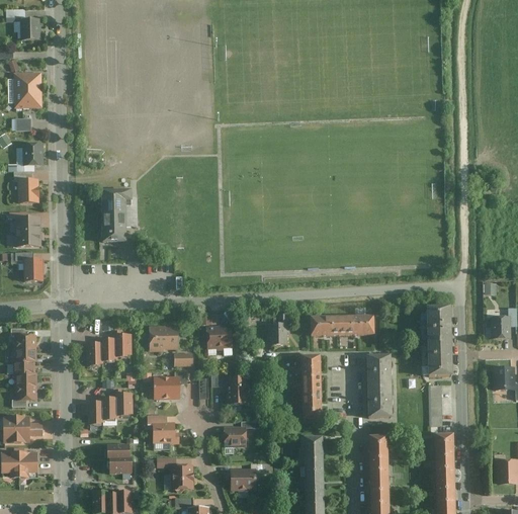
[(25,7),(7,8),(7,16),(25,15),(25,7)]
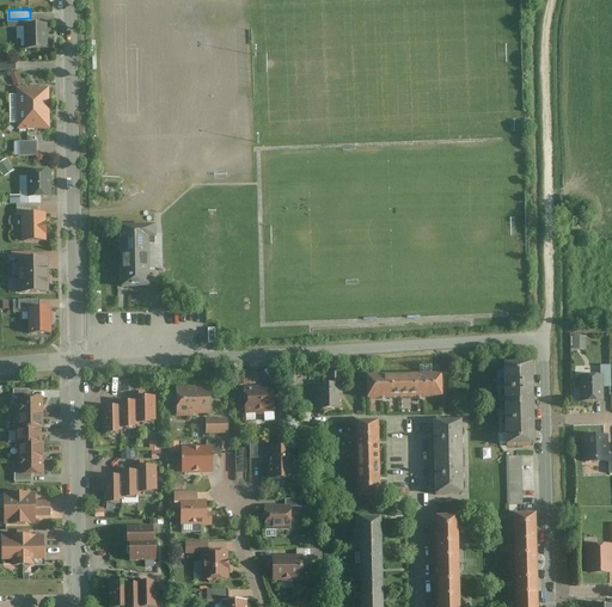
[(48,20),(25,20),(26,46),(49,44),(48,20)]
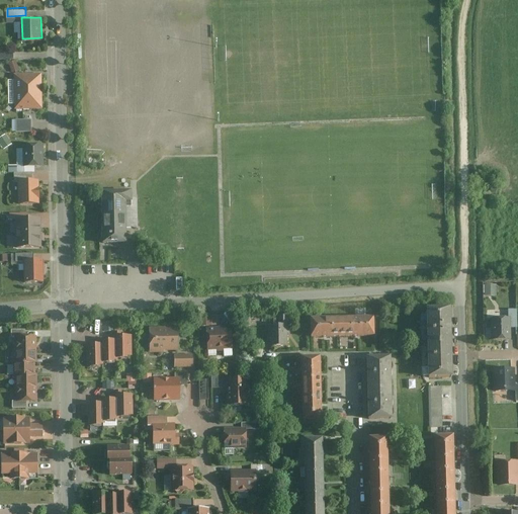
[(14,49),(0,48),(0,56),(14,57),(14,49)]
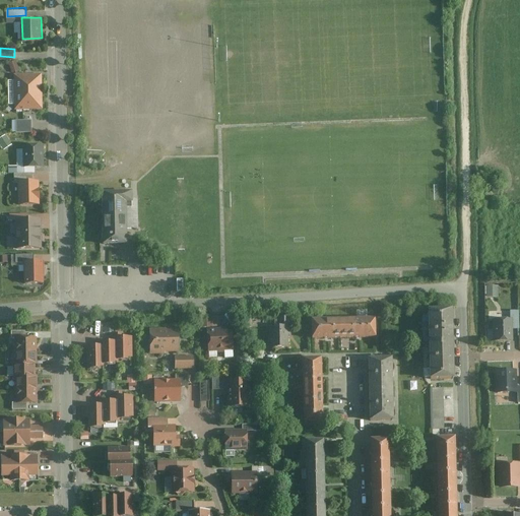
[(9,58),(10,67),(18,66),(17,58),(9,58)]
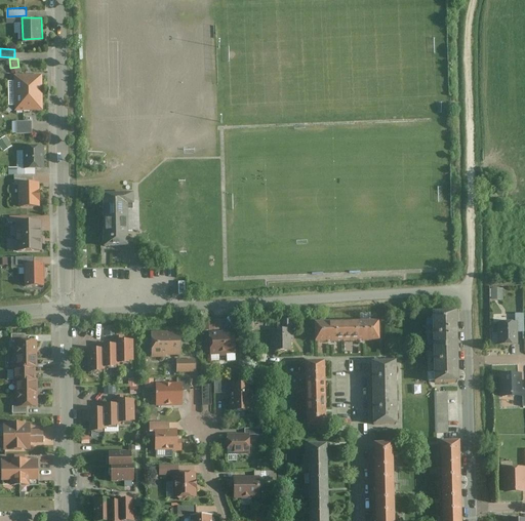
[(14,72),(15,90),(43,89),(43,72),(14,72)]
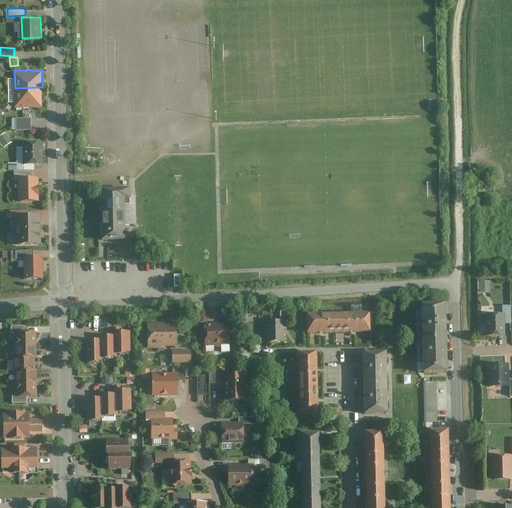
[(42,87),(15,88),(15,105),(43,105),(42,87)]
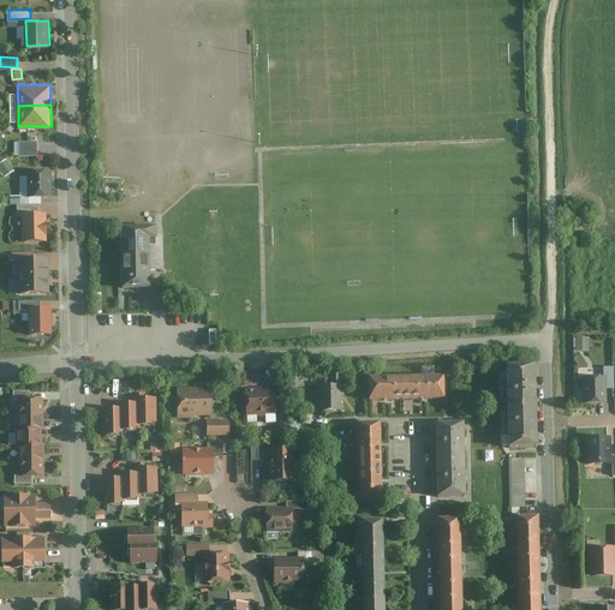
[(39,138),(21,139),(21,154),(39,154),(39,138)]
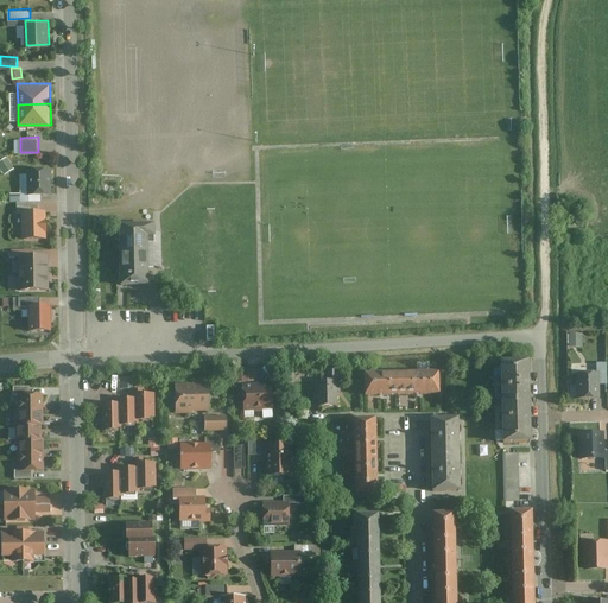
[(10,153),(0,157),(0,159),(4,169),(13,165),(10,153)]
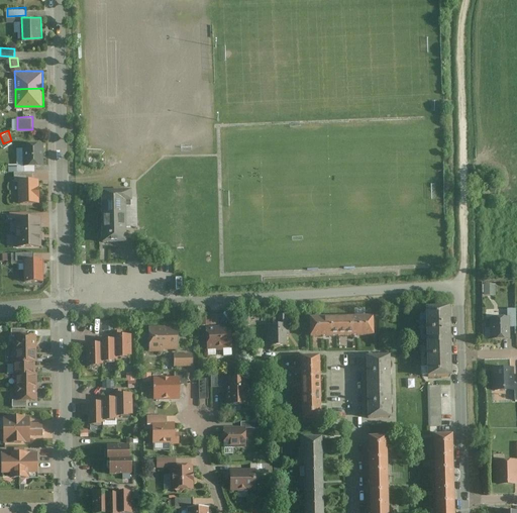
[(43,163),(43,141),(24,142),(25,163),(43,163)]
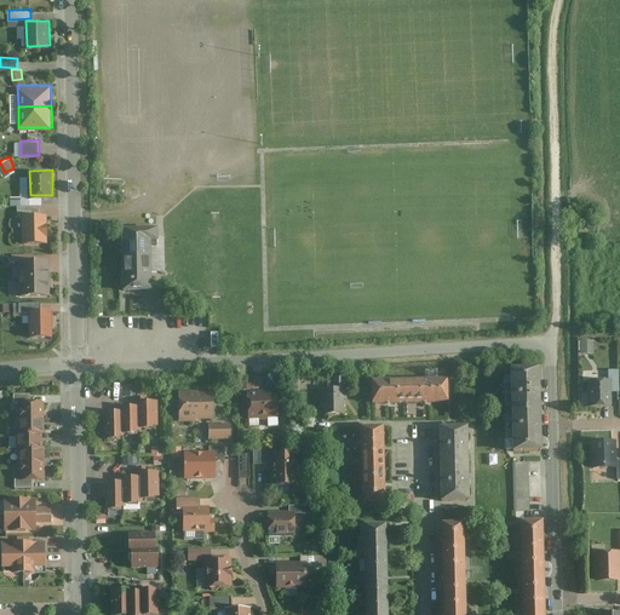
[(23,214),(40,214),(40,203),(18,203),(18,214),(23,214)]
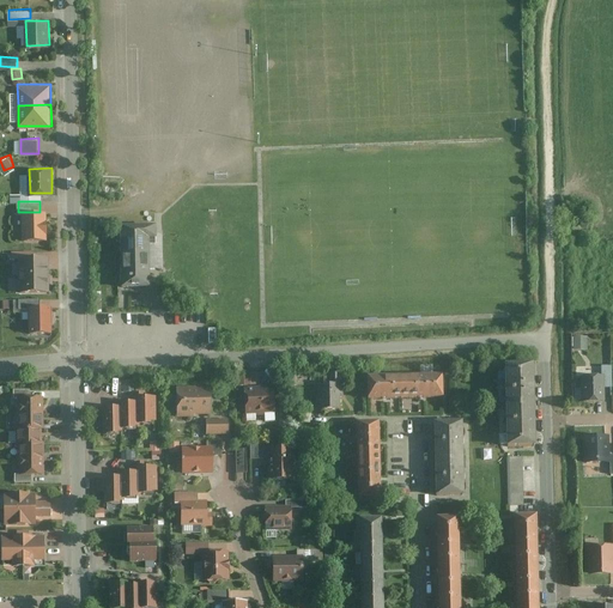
[(47,238),(47,211),(40,212),(23,212),(23,238),(47,238)]
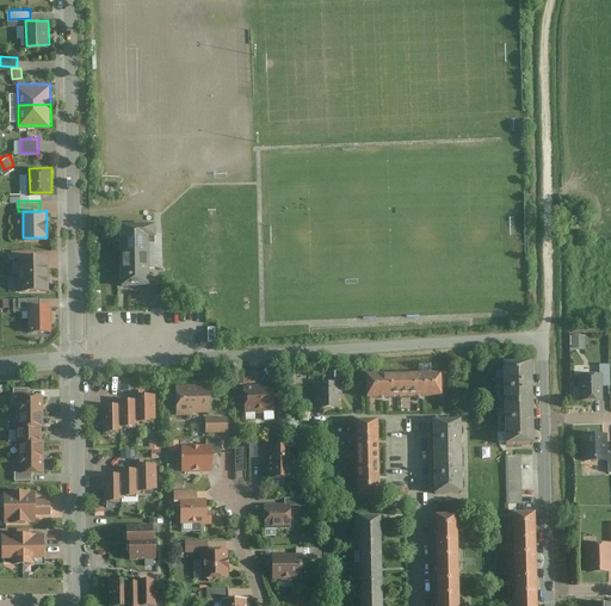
[(159,220),(121,220),(122,269),(122,283),(152,283),(150,234),(159,233),(159,220)]
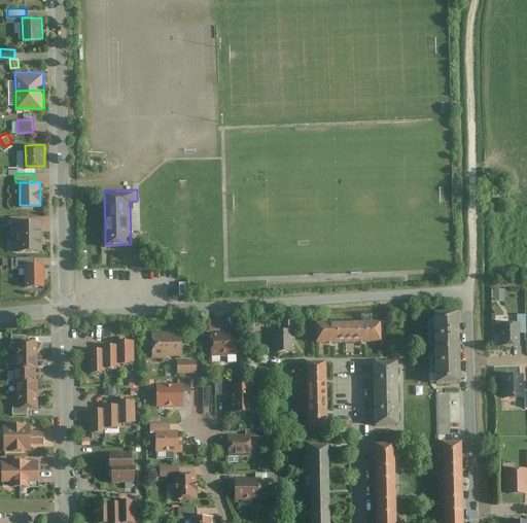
[(42,220),(18,221),(18,249),(42,249),(42,220)]
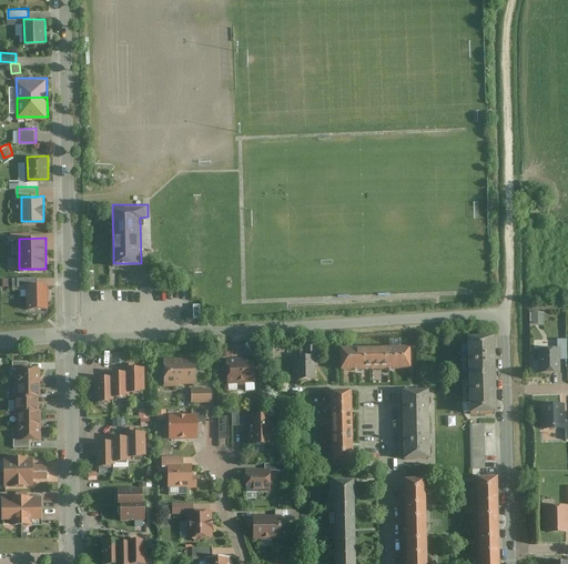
[(47,308),(47,283),(38,284),(28,284),(28,308),(47,308)]
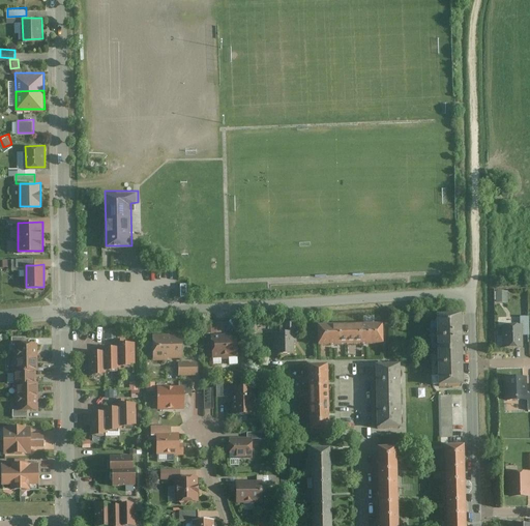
[(495,287),(495,298),(509,298),(509,287),(495,287)]
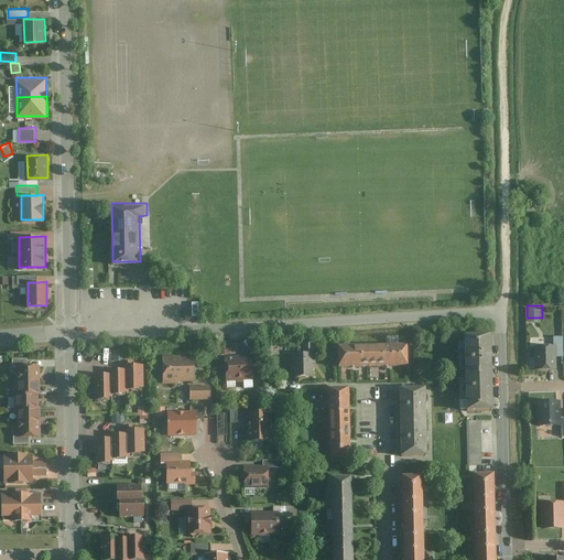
[(490,358),(489,333),(465,333),(467,412),(491,411),(490,384),(490,358)]
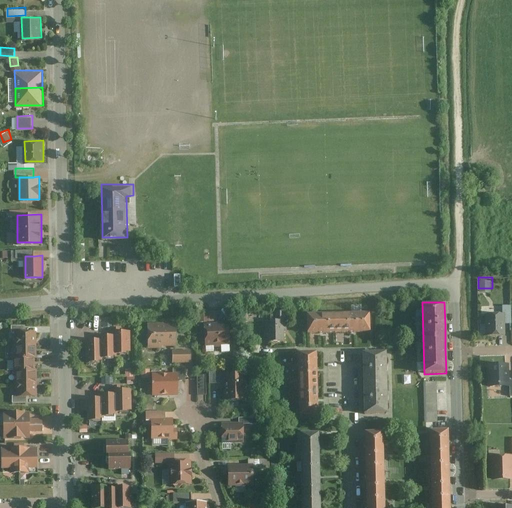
[(199,308),(200,318),(218,317),(217,307),(199,308)]
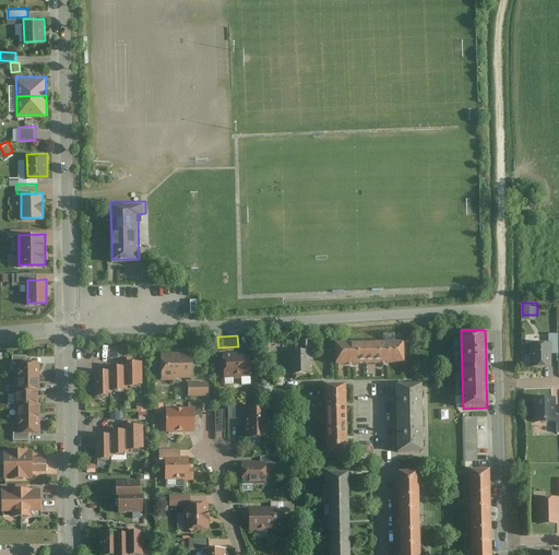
[(299,349),(292,349),(292,369),(310,370),(310,356),(311,356),(311,338),(299,338),(299,349)]
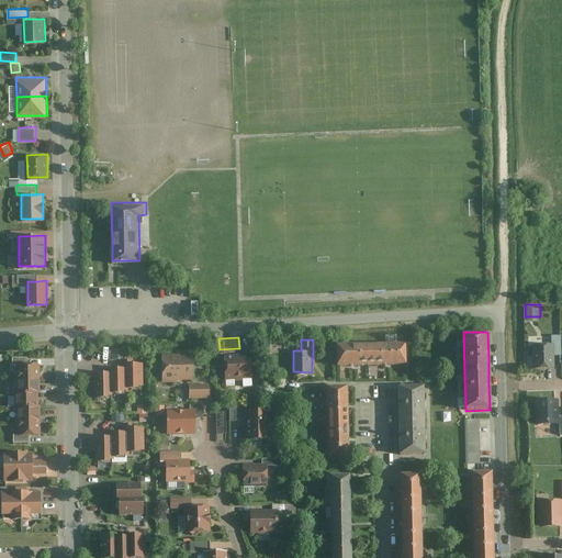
[(367,364),(367,342),(337,343),(338,365),(367,364)]
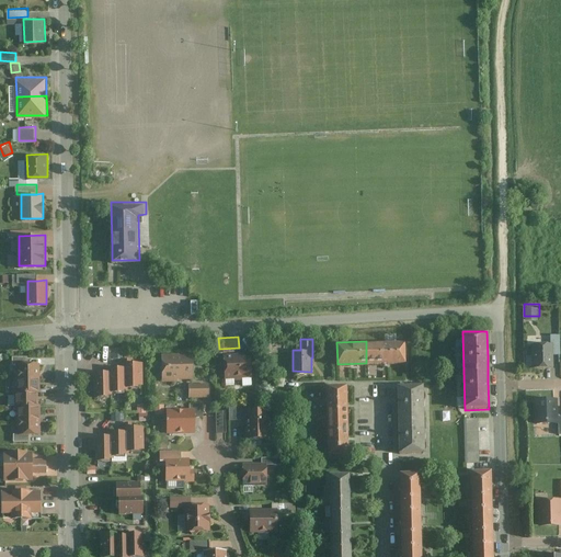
[(404,341),(366,341),(366,363),(405,363),(404,341)]
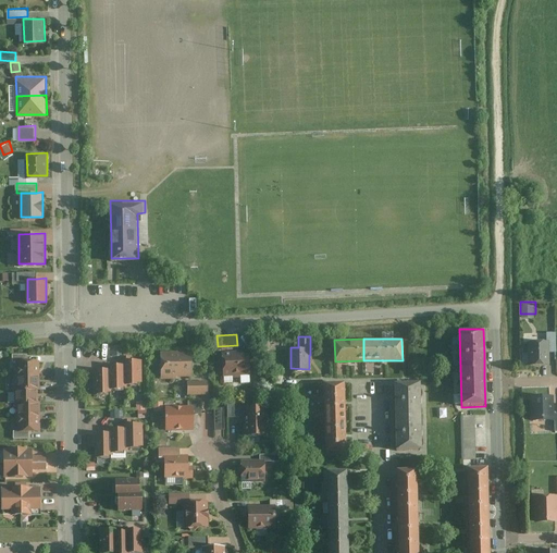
[(546,363),(545,340),(527,340),(528,364),(546,363)]
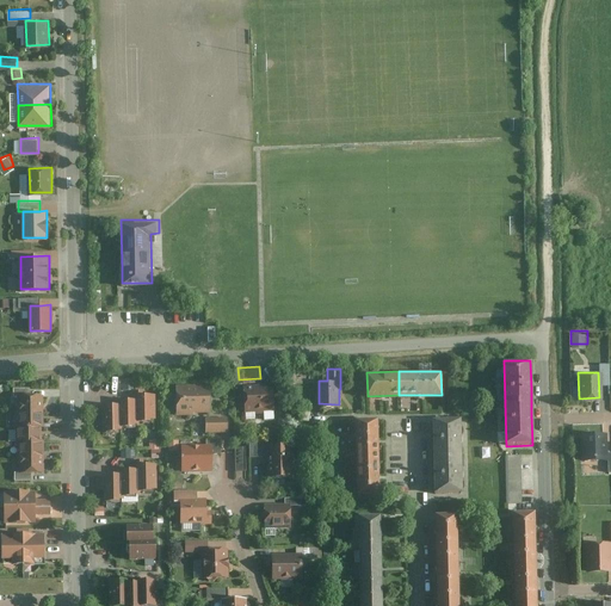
[(192,410),(209,410),(209,385),(193,385),(193,383),(176,383),(176,413),(192,413),(192,410)]
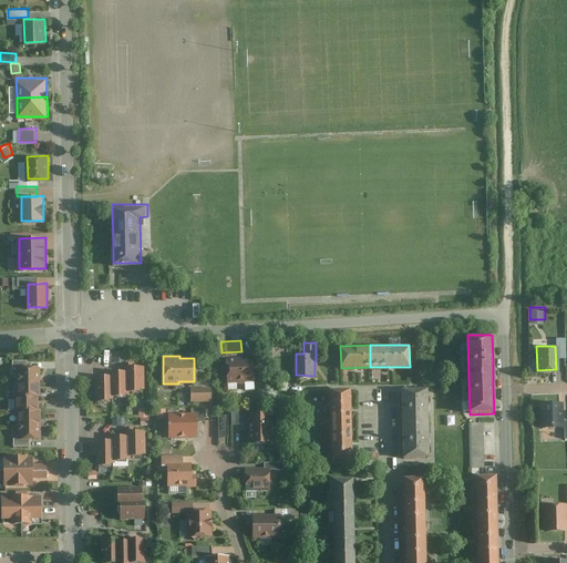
[(251,356),(226,357),(227,381),(236,381),(238,382),(243,382),(244,380),(254,379),(251,356)]
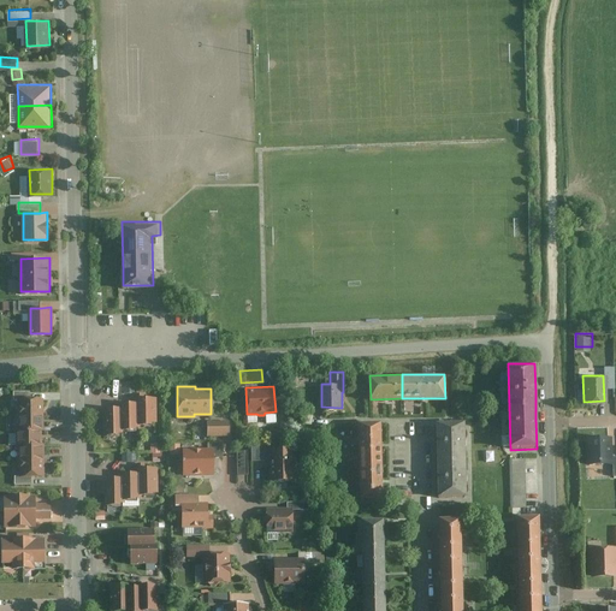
[(155,423),(155,396),(136,397),(136,404),(136,423),(155,423)]
